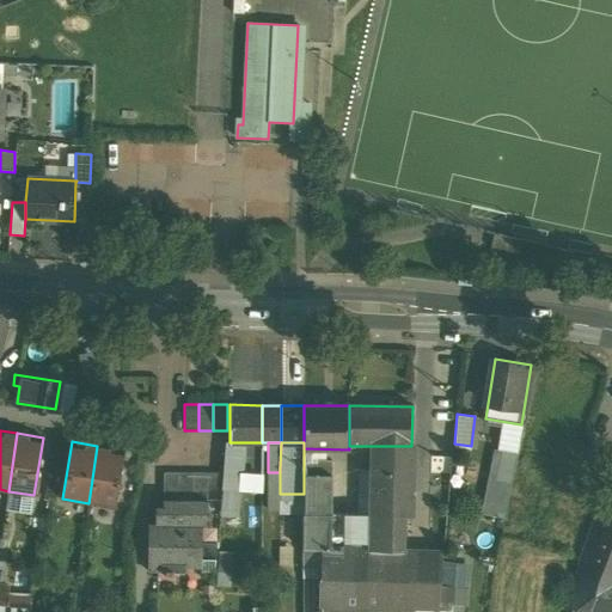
[(123,450),(97,446),(89,503),(115,507),(123,450)]
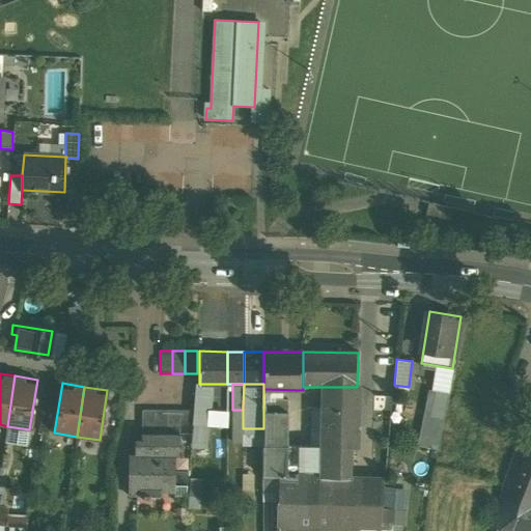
[(324,387),(324,409),(323,447),(348,448),(348,450),(355,448),(357,387),(324,387)]
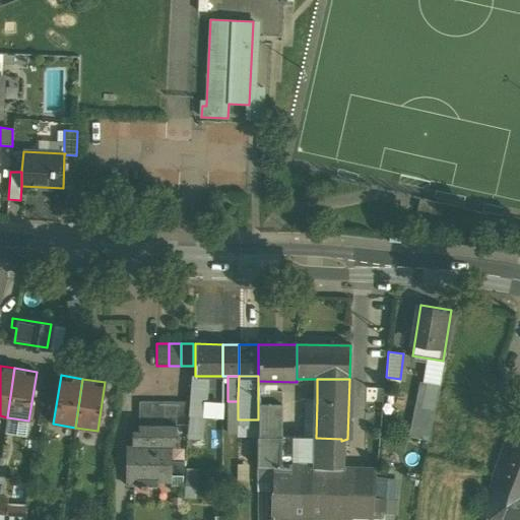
[(440,384),(429,382),(425,403),(435,405),(440,384)]
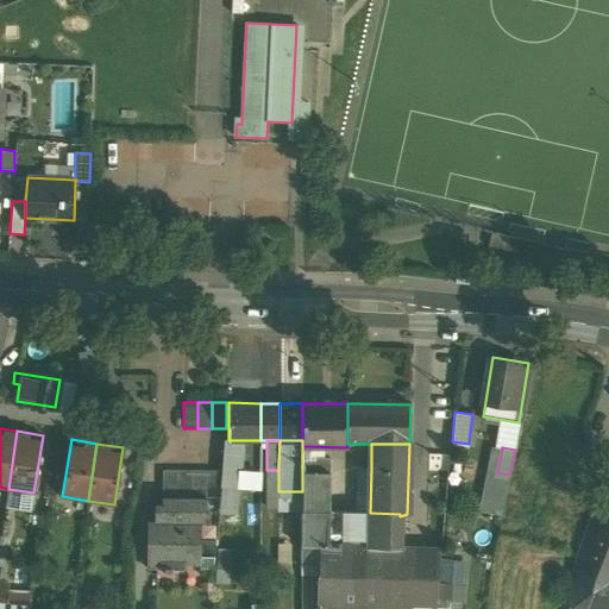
[(239,456),(225,456),(220,509),(232,512),(234,485),(237,485),(238,475),(239,456)]
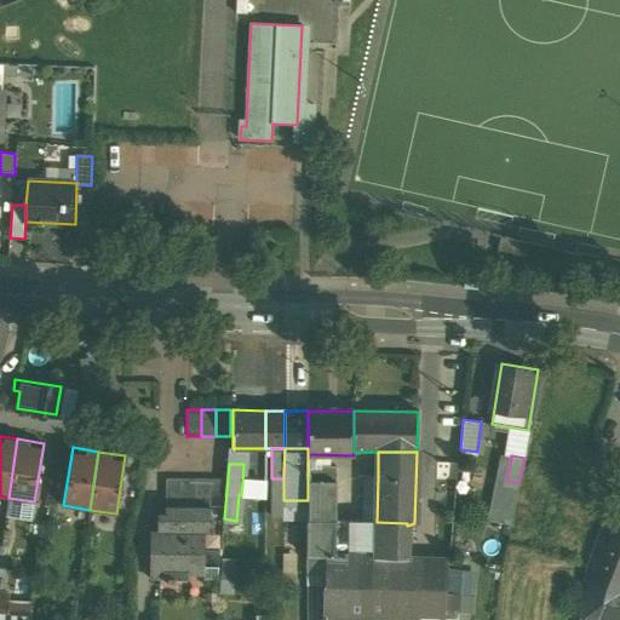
[(336,466),(308,466),(308,500),(308,520),(336,521),(336,466)]
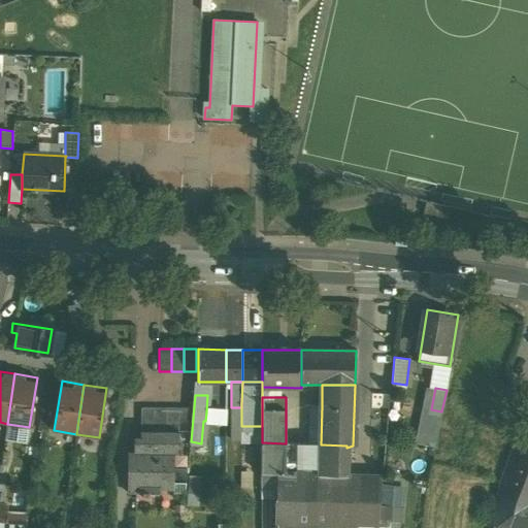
[(322,406),(309,406),(308,443),(321,444),(322,406)]
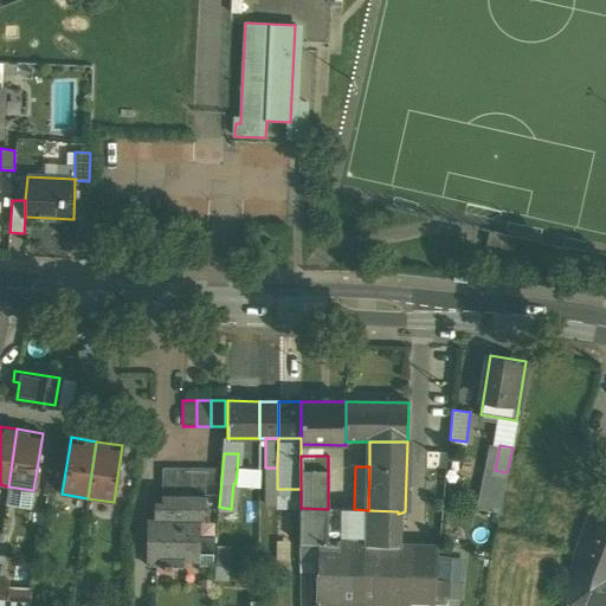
[(176,469),(162,468),(161,494),(175,494),(176,469)]
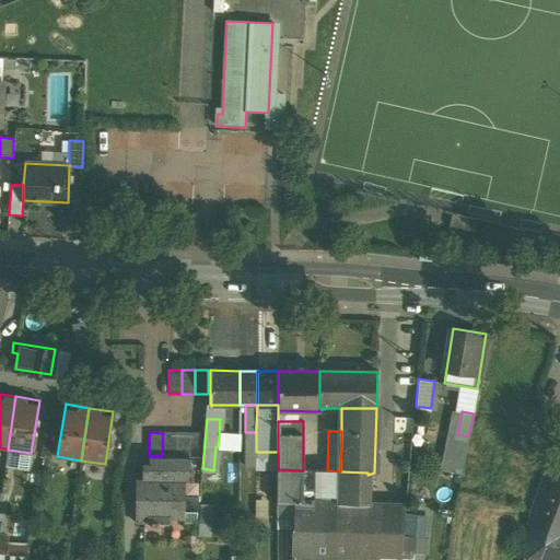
[(256,452),(256,432),(245,432),(246,452),(256,452)]
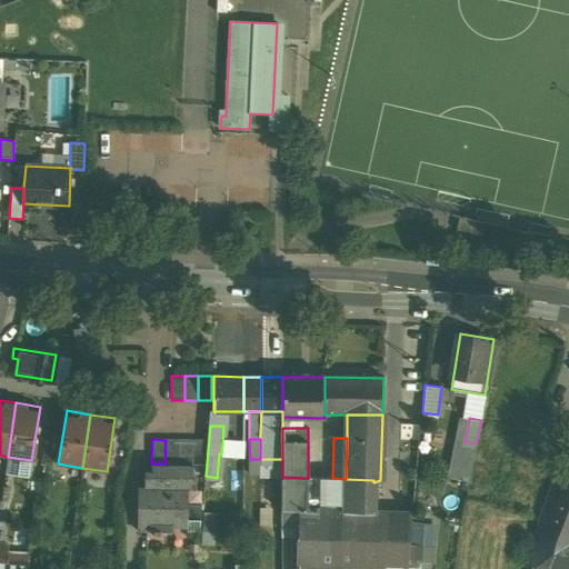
[(179,440),(166,440),(165,463),(178,465),(179,440)]
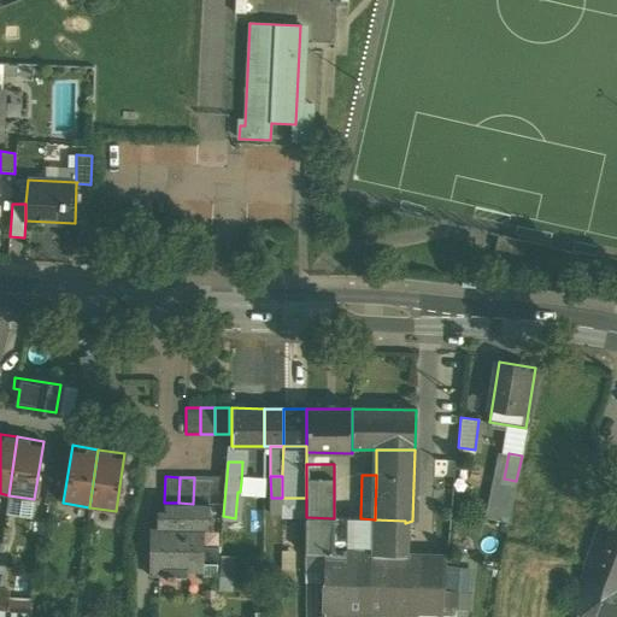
[(209,477),(194,477),(193,504),(207,504),(209,477)]
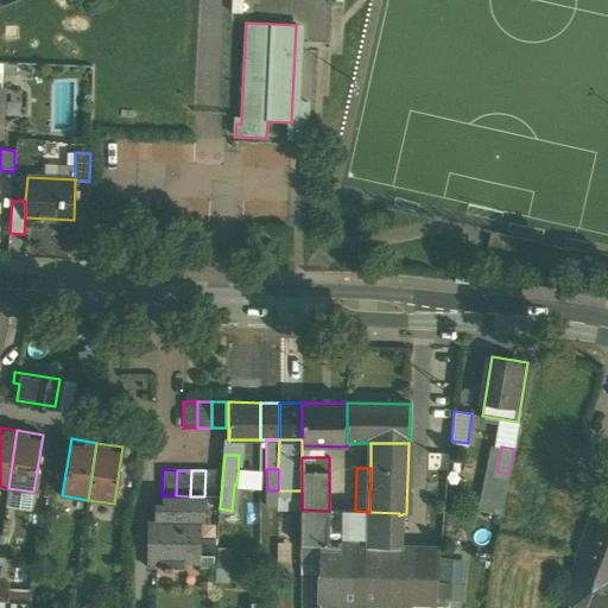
[(220,470),(206,470),(204,496),(220,496),(220,470)]
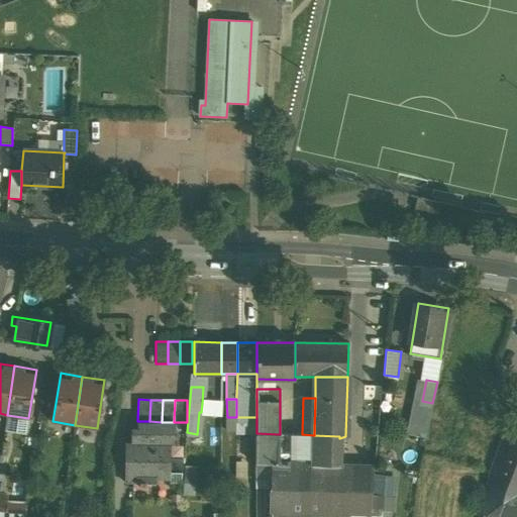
[(221,405),(202,403),(201,412),(221,414),(221,405)]
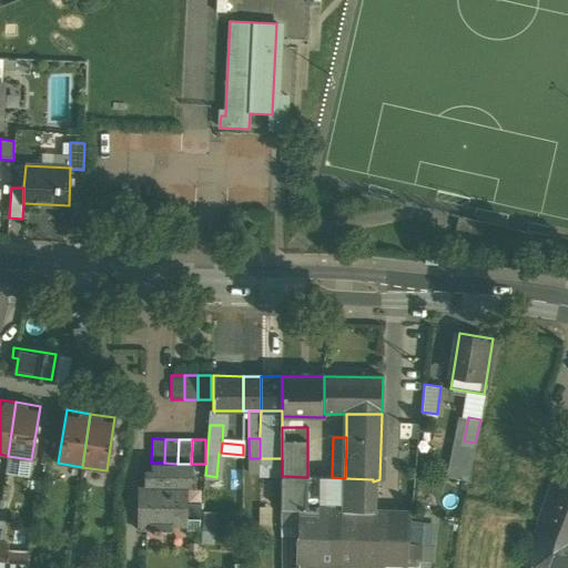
[(164,463),(151,463),(151,470),(144,469),(144,496),(137,496),(137,530),(154,530),(154,534),(161,534),(161,530),(171,530),(171,526),(186,526),(186,488),(192,488),(191,464),(178,464),(164,463)]
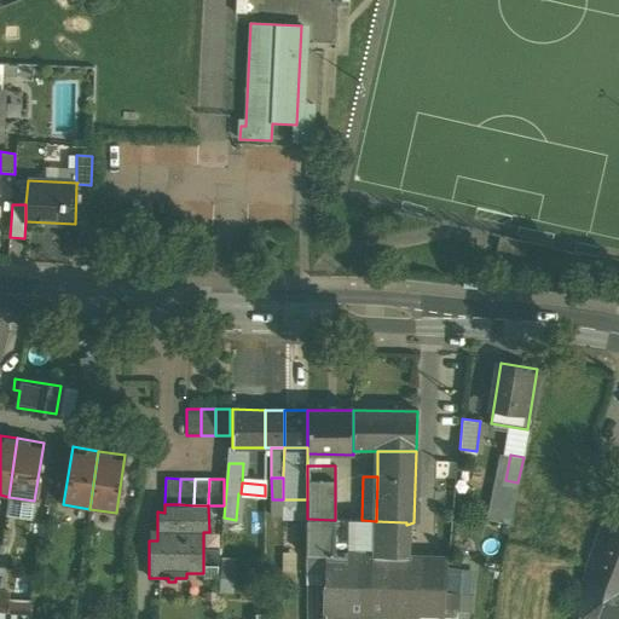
[(618,516),(603,512),(586,562),(618,591),(618,589),(618,516)]
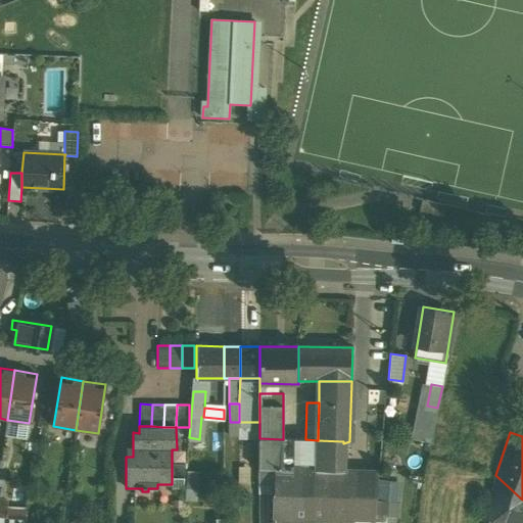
[(259,438),(258,438),(258,468),(276,469),(344,471),(343,443),(343,441),(318,440),(305,439),(283,439),(259,438)]
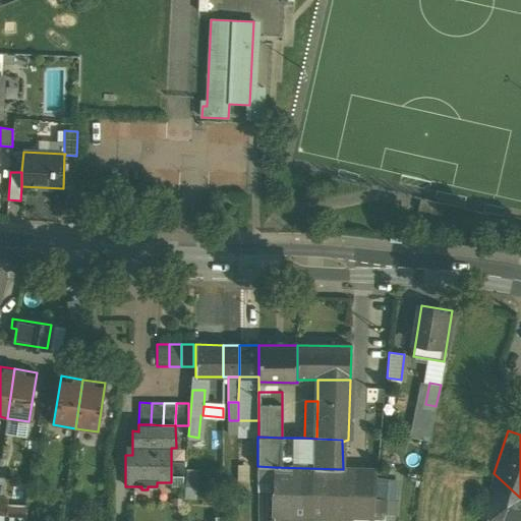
[(186,498),(197,499),(200,468),(189,467),(186,498)]
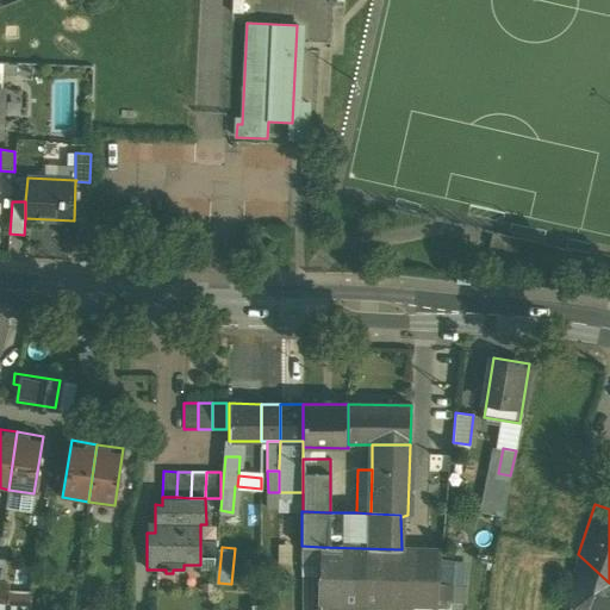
[(402,549),(322,547),(317,607),(336,607),(360,608),(436,609),(441,551),(402,549)]
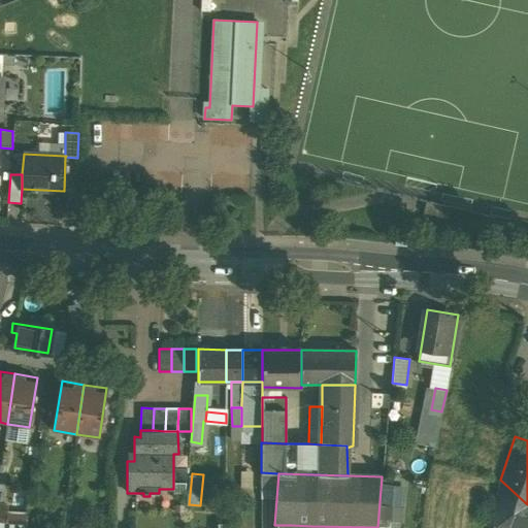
[(527,527),(527,504),(500,480),(496,526),(501,527),(527,527)]
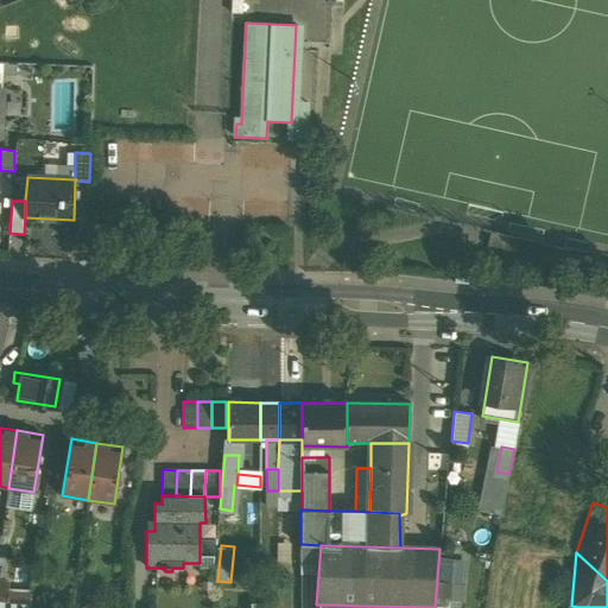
[(456,562),(442,561),(439,582),(455,583),(456,562)]
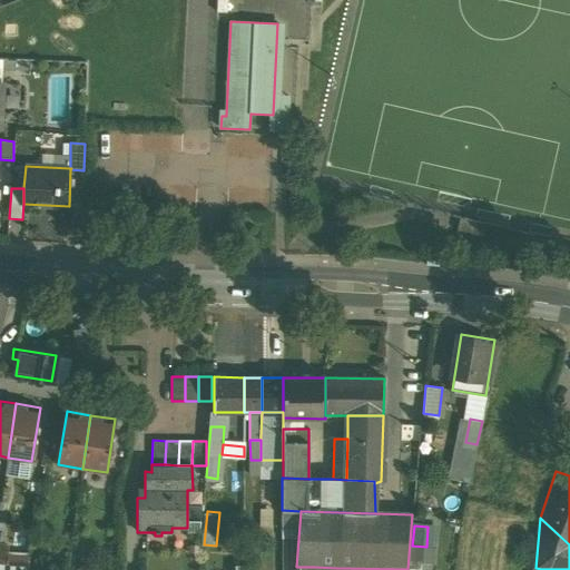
[(0,569),(28,569),(29,548),(0,547),(0,569)]
